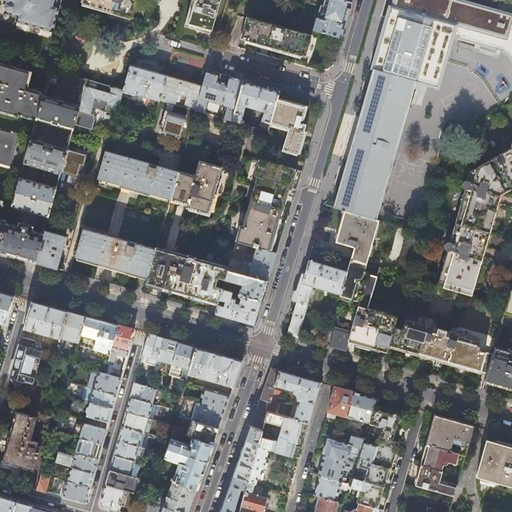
[(16,21),(26,24),(54,31),(62,0),(4,0),(4,3),(6,4),(5,7),(8,11),(11,12),(10,14),(18,17),(16,21)]
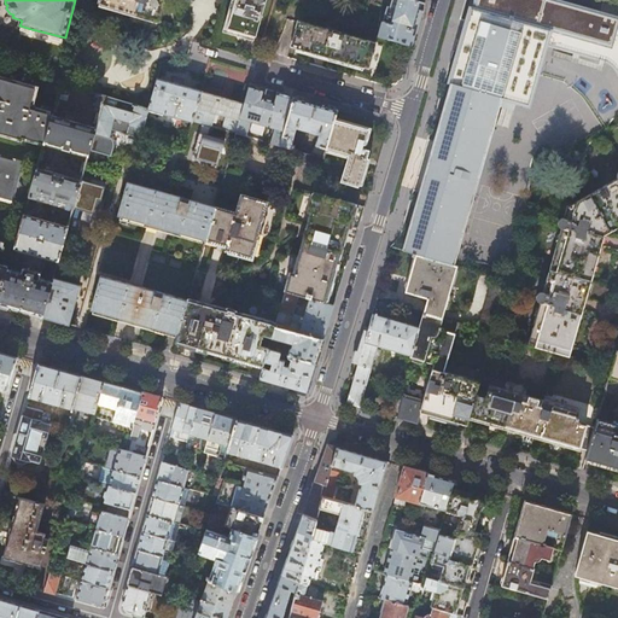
[(101,0),(101,3),(158,19),(163,0),(101,0)]
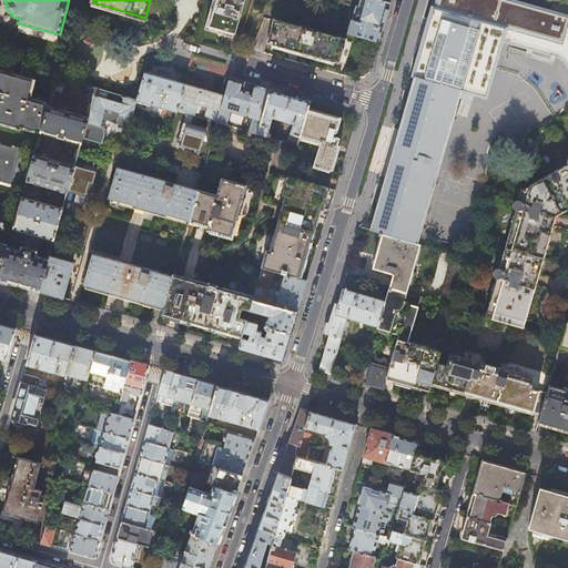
[(223,0),(217,0),(208,36),(234,43),(245,7),(223,0)]
